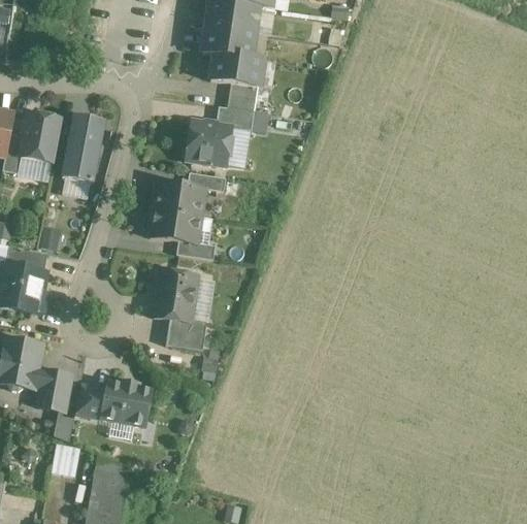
[(259,6),(223,0),(210,0),(206,26),(256,32),(259,6)]
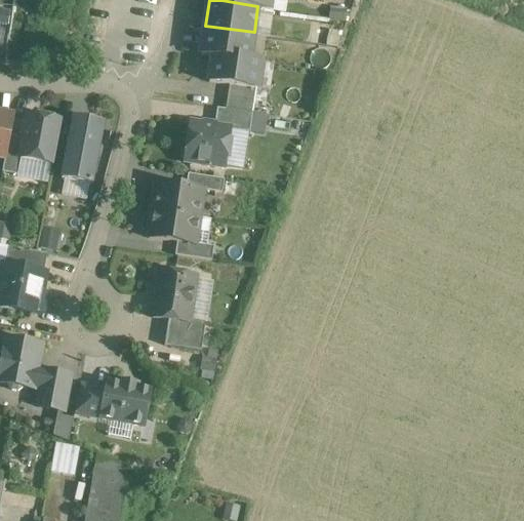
[(222,0),(257,6),(270,8),(271,0),(222,0)]
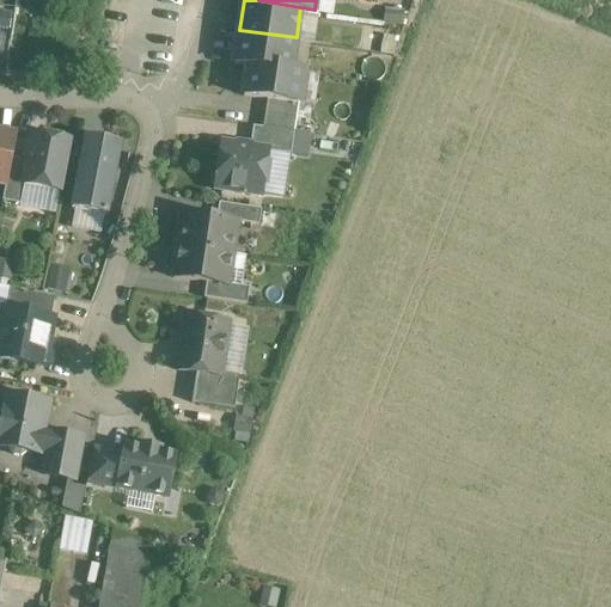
[(385,32),(365,29),(362,47),(383,49),(385,32)]
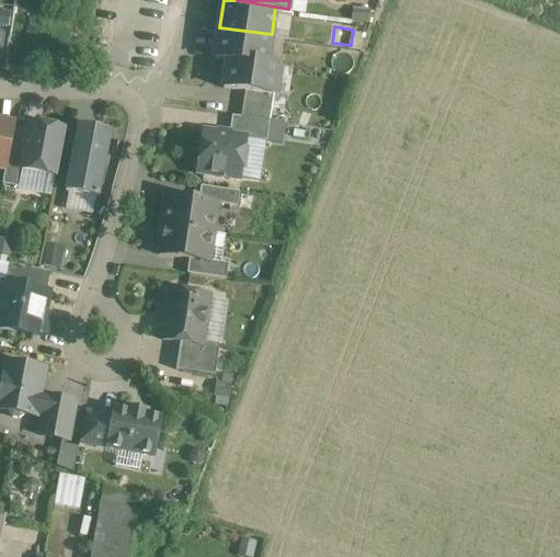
[(272,34),(219,27),(215,56),(228,58),(228,57),(267,63),(267,61),(272,34)]
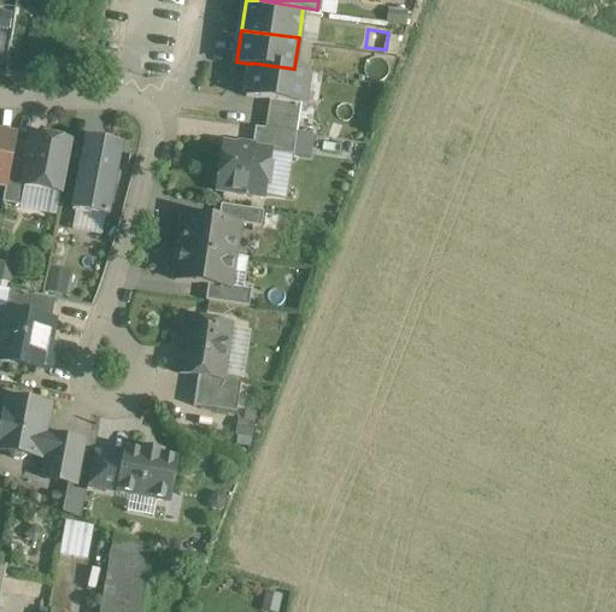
[(294,69),(251,63),(251,64),(246,94),(270,98),(301,101),(304,103),(309,70),(294,68),(294,69)]
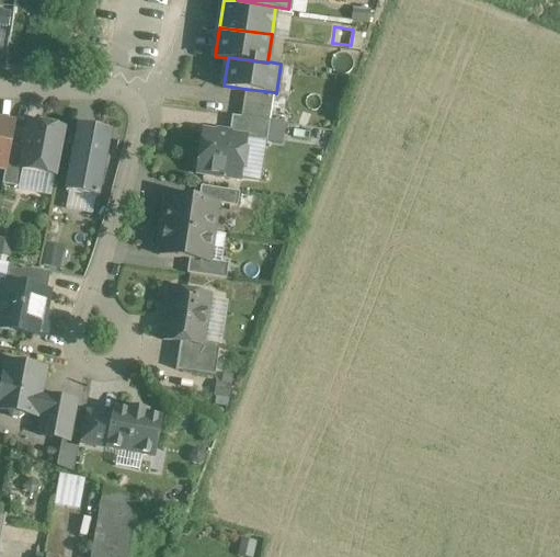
[(274,92),(246,89),(242,114),(270,118),(274,92)]
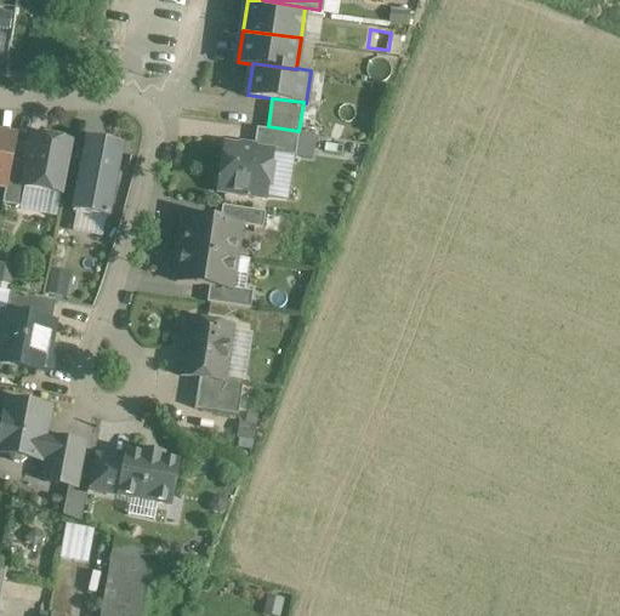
[(268,126),(257,125),(255,144),(257,144),(256,147),(272,149),(272,150),(296,154),(296,153),(299,131),(268,126)]
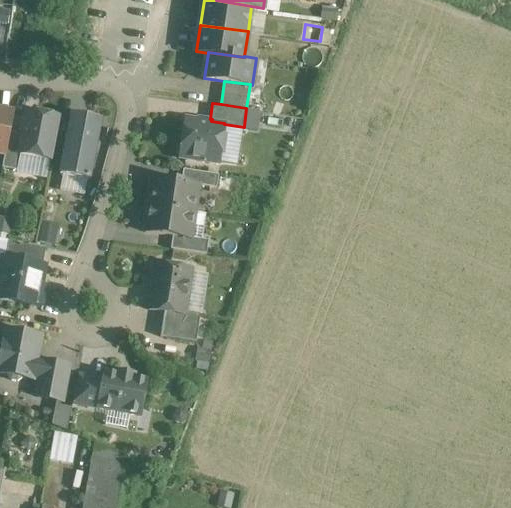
[(260,110),(246,108),(244,126),(258,128),(260,110)]
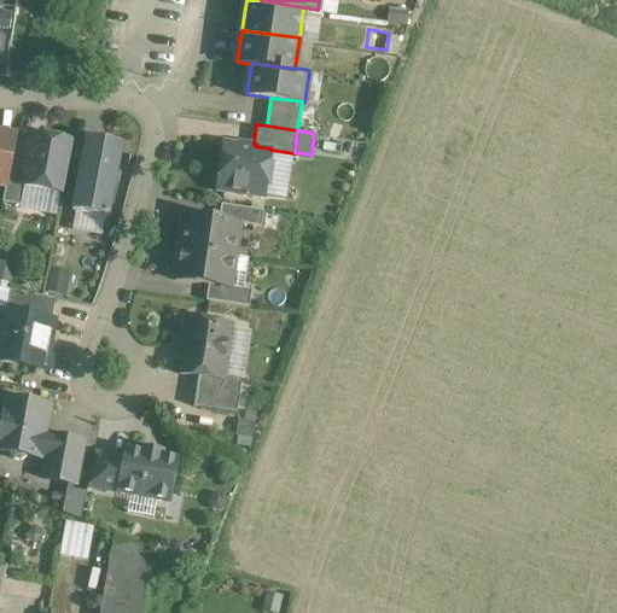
[(17,135),(0,132),(0,182),(6,185),(12,156),(17,135)]
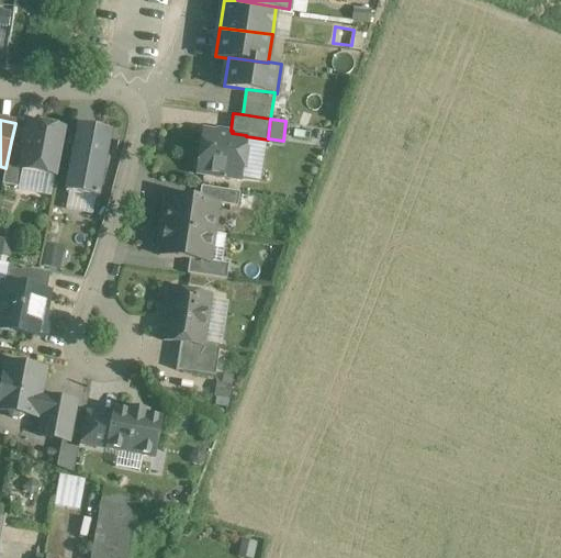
[(65,127),(31,121),(26,145),(22,166),(23,166),(56,173),(65,127)]
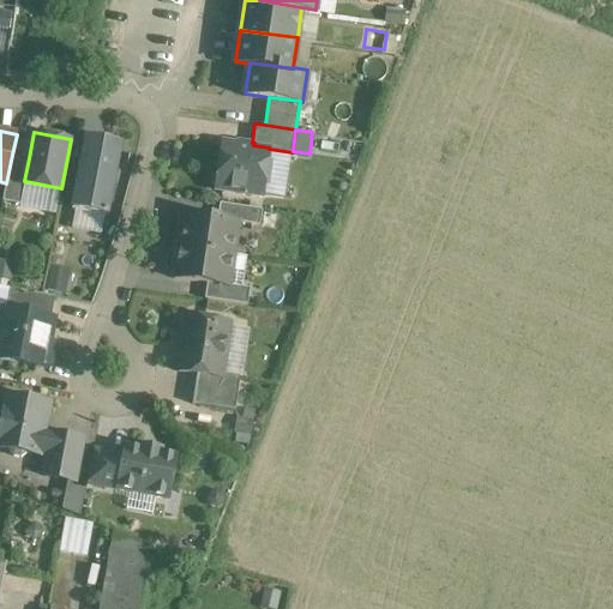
[(122,142),(86,134),(73,206),(108,213),(122,142)]
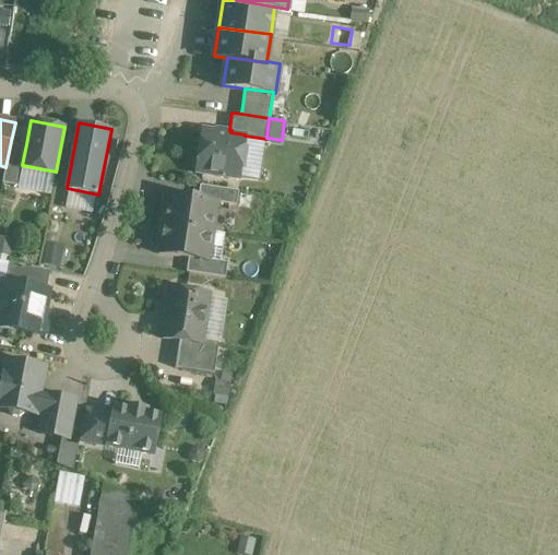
[(229,130),(216,128),(216,130),(204,128),(198,169),(239,175),(245,136),(245,134),(230,132),(232,130),(229,130)]
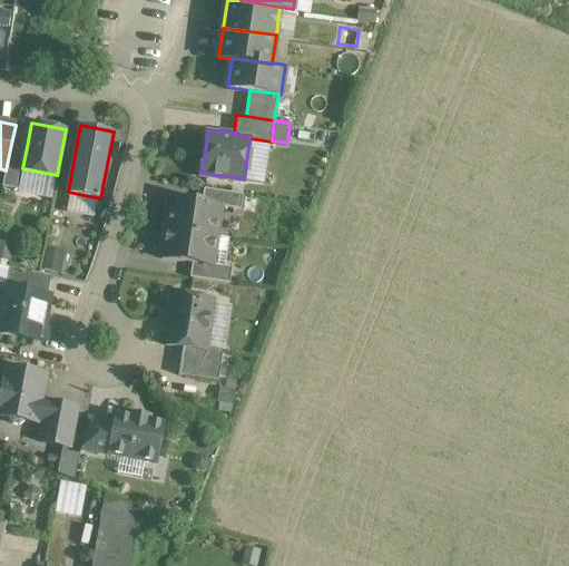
[(27,147),(11,144),(6,171),(3,184),(20,187),(23,168),(22,168),(27,147)]
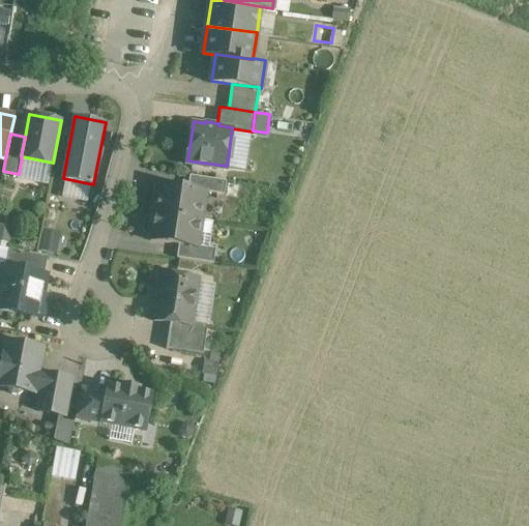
[(227,179),(190,173),(188,185),(208,188),(208,190),(225,193),(227,179)]
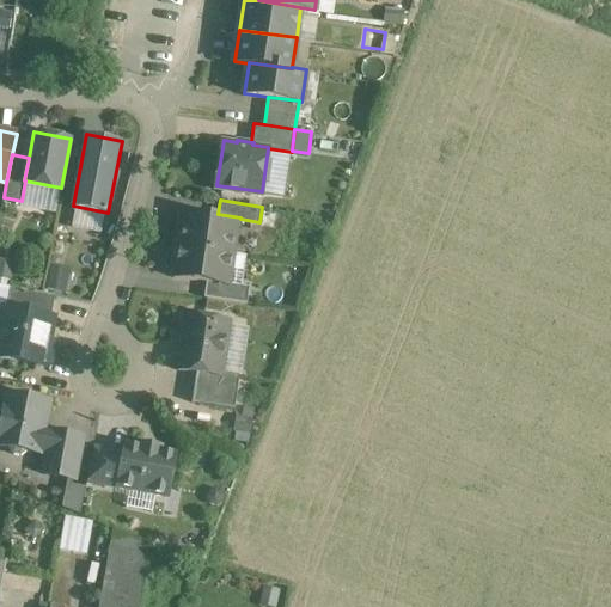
[(218,214),(181,209),(176,243),(178,244),(178,243),(232,251),(236,252),(240,219),(240,218),(218,214)]
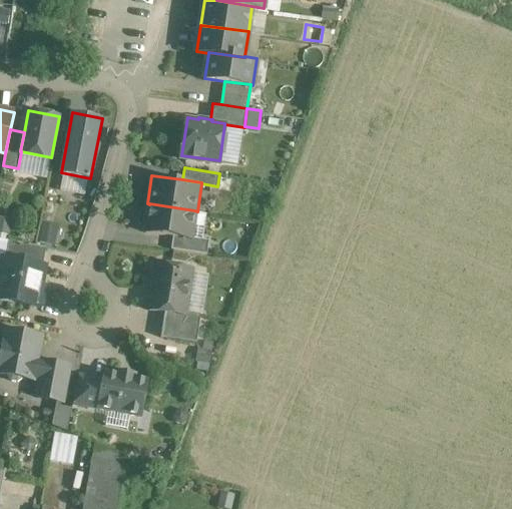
[(194,210),(149,203),(149,204),(145,230),(173,234),(191,236),(194,210)]
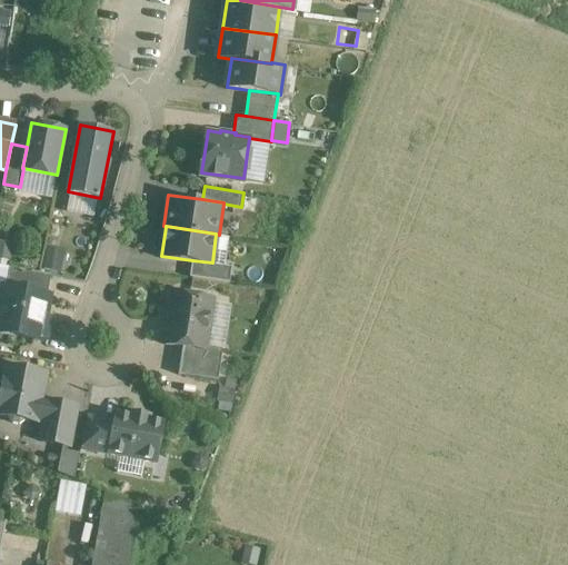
[(63,254),(48,250),(45,266),(60,269),(63,254)]
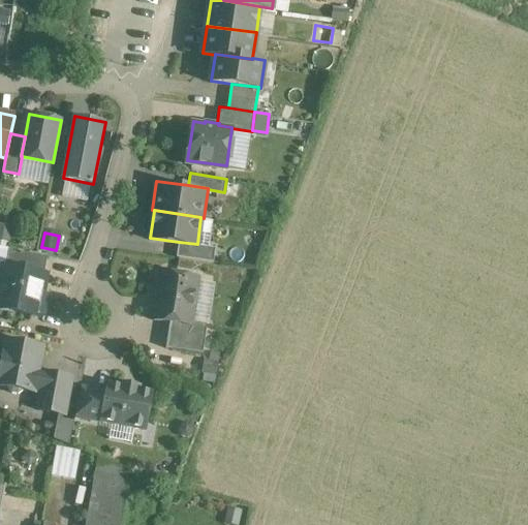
[(216,246),(197,243),(197,244),(179,242),(177,255),(214,260),(216,246)]
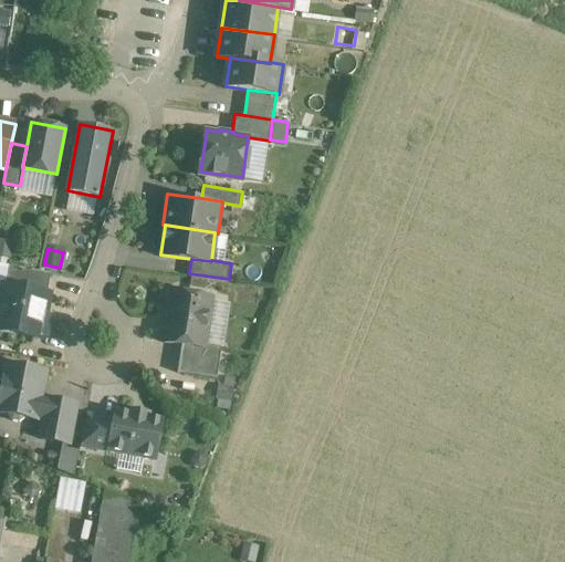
[(51,271),(10,263),(7,284),(48,292),(51,271)]
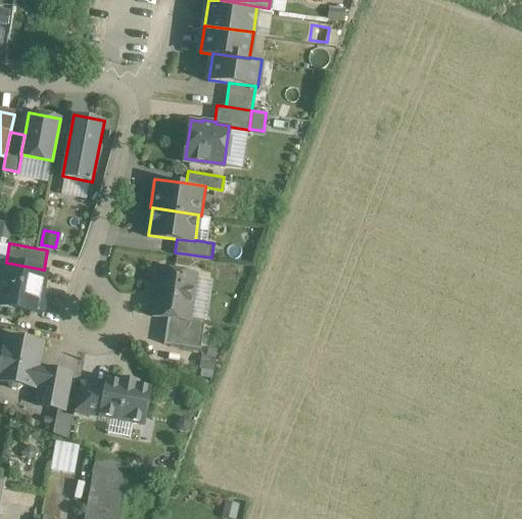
[(6,263),(4,263),(2,277),(0,276),(0,302),(37,311),(38,308),(41,309),(46,304),(48,293),(44,288),(41,287),(45,270),(44,270),(6,263)]
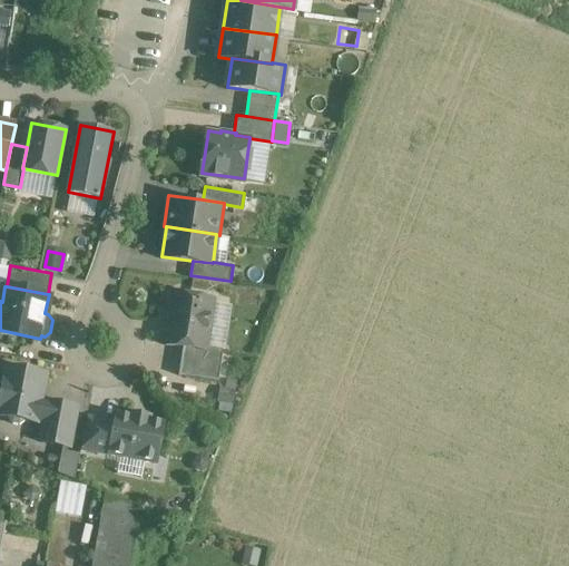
[(213,299),(174,293),(166,342),(184,345),(205,349),(206,345),(213,299)]
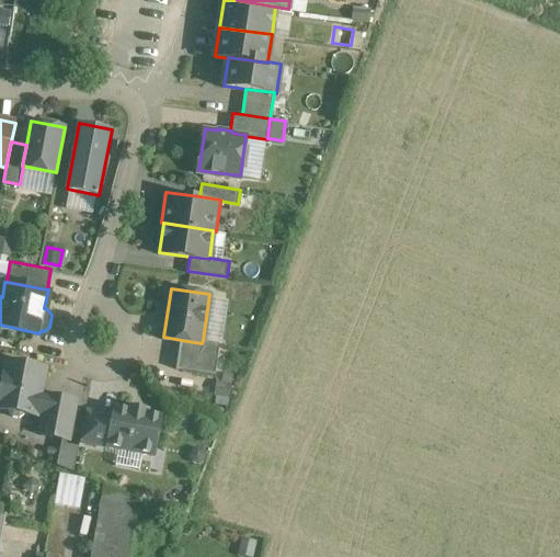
[(220,342),(203,340),(202,343),(181,340),(176,366),(215,373),(220,342)]
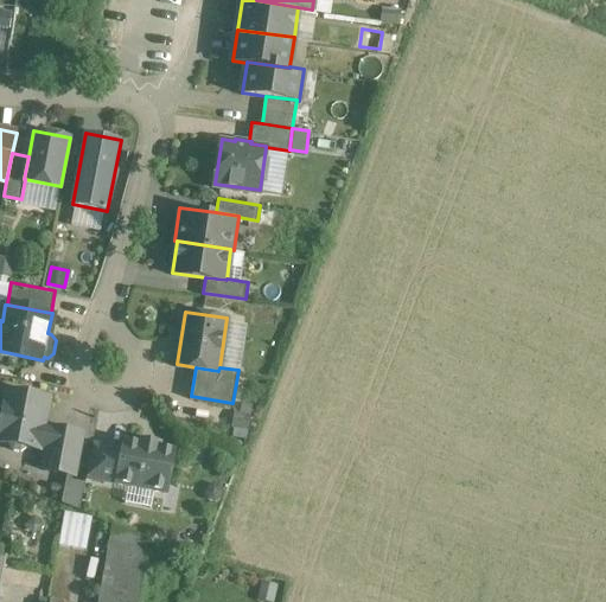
[(49,396),(7,389),(5,407),(0,409),(0,440),(10,442),(14,448),(20,449),(27,446),(39,448),(39,444),(49,447),(44,468),(72,473),(81,431),(52,426),(52,427),(43,426),(49,396)]
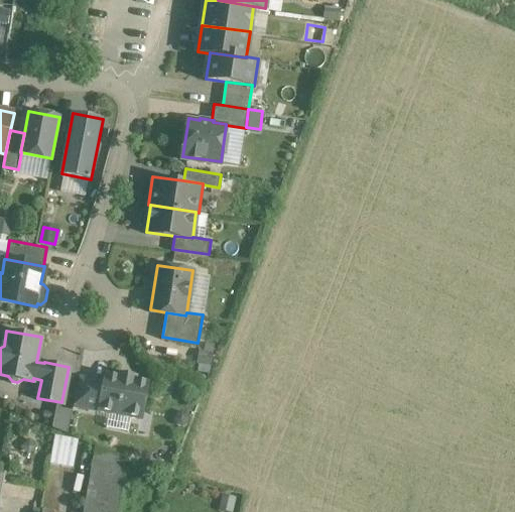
[(135,377),(120,374),(119,376),(107,373),(105,381),(100,409),(141,416),(148,381),(135,379),(135,377)]
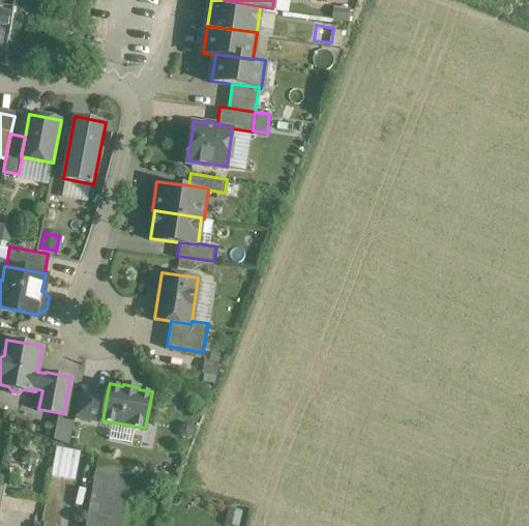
[(108,391),(82,386),(76,415),(103,420),(108,391)]
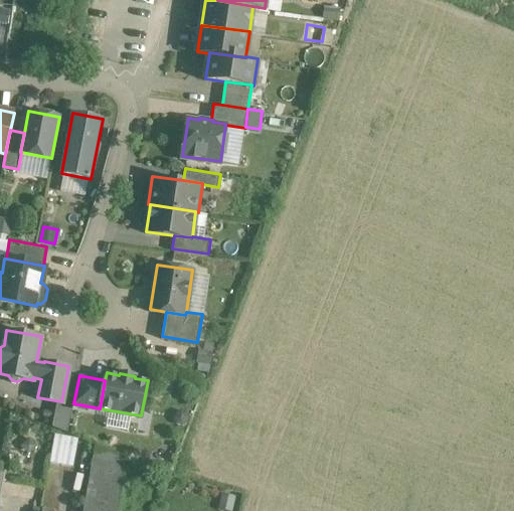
[(72,408),(56,405),(52,424),(68,431),(72,408)]
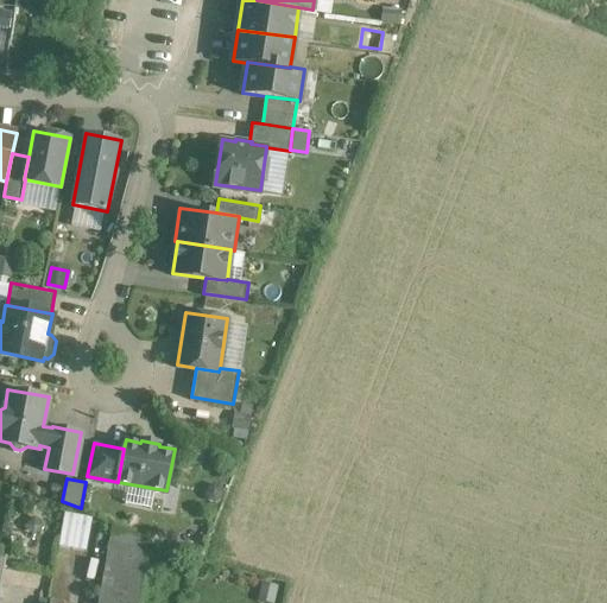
[(92,514),(64,511),(59,535),(87,540),(92,514)]
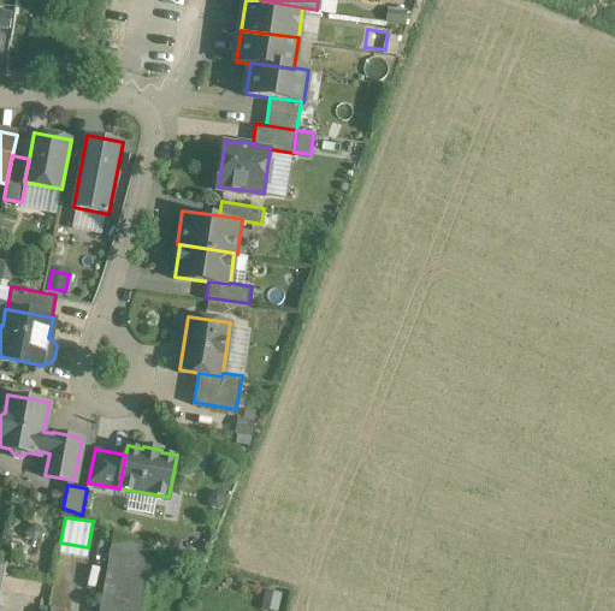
[(149,546),(114,533),(111,550),(99,610),(140,610),(151,557),(148,557),(149,546)]
